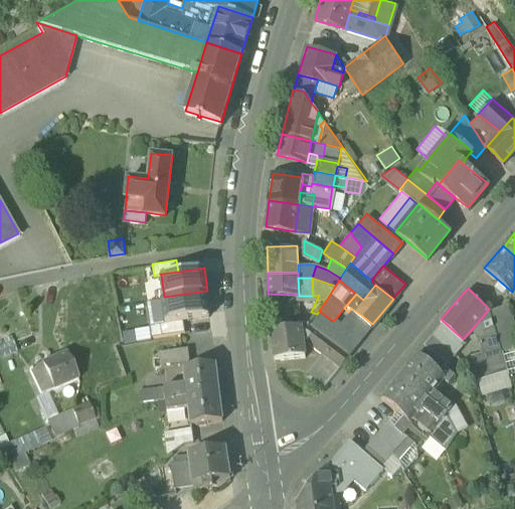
[(162,298),(165,321),(183,318),(209,314),(205,291),(164,297),(162,298)]
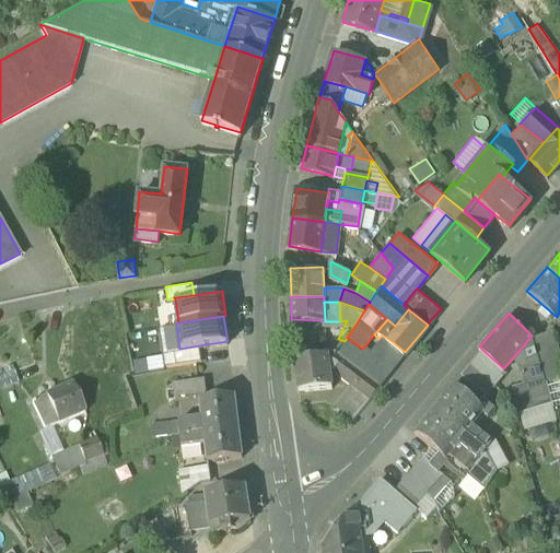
[(176,324),(160,326),(163,351),(179,349),(176,324)]
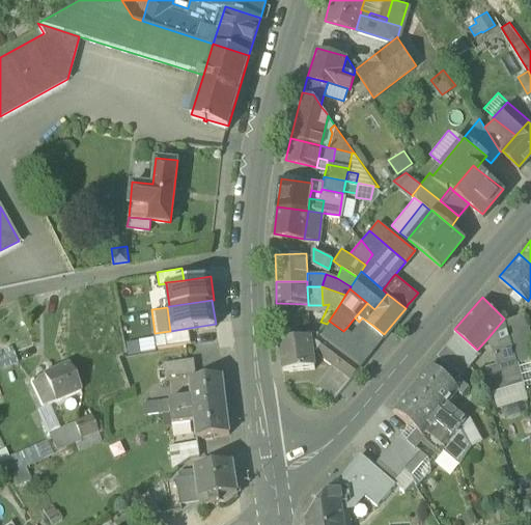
[(530,357),(530,342),(523,313),(504,319),(516,361),(530,357)]
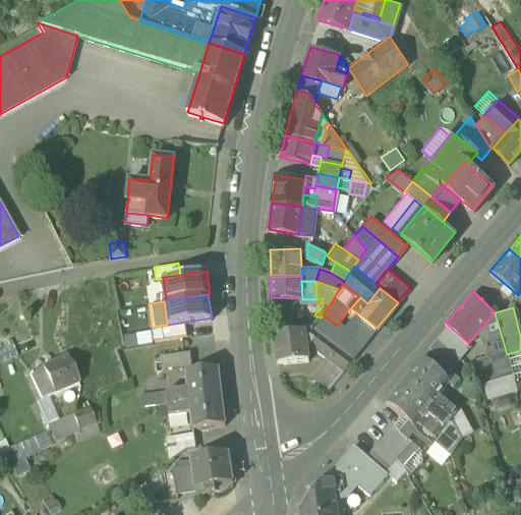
[(352,316),(348,311),(340,322),(354,333),(365,319),(355,311),(352,316)]
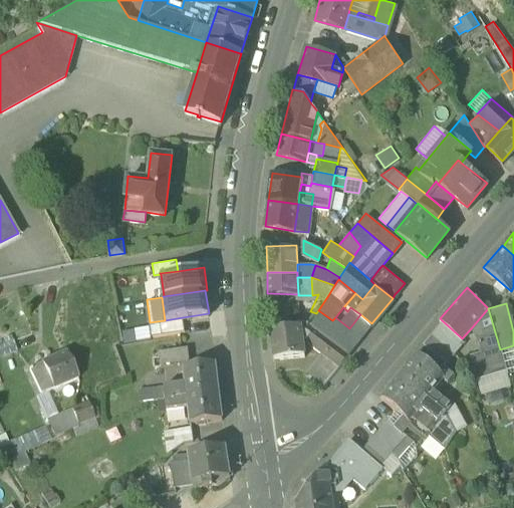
[(300,323),(310,322),(316,313),(310,311),(298,308),(300,323)]
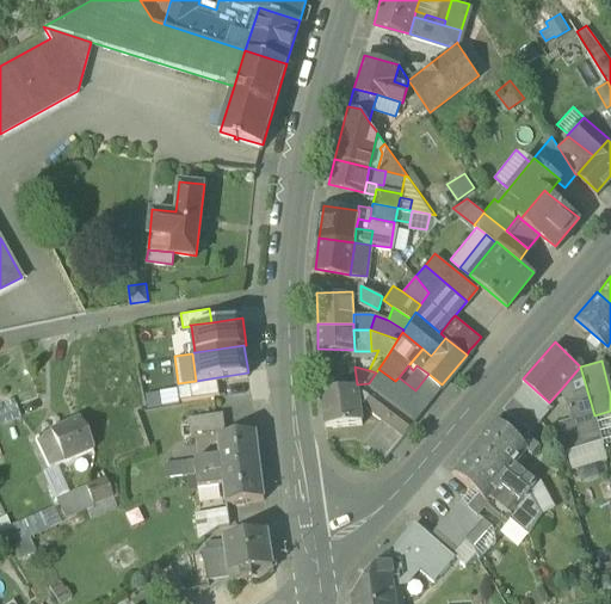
[(571,417),(559,419),(567,449),(568,449),(573,464),(606,455),(603,443),(598,425),(594,415),(580,367),(561,389),(566,394),(571,417)]
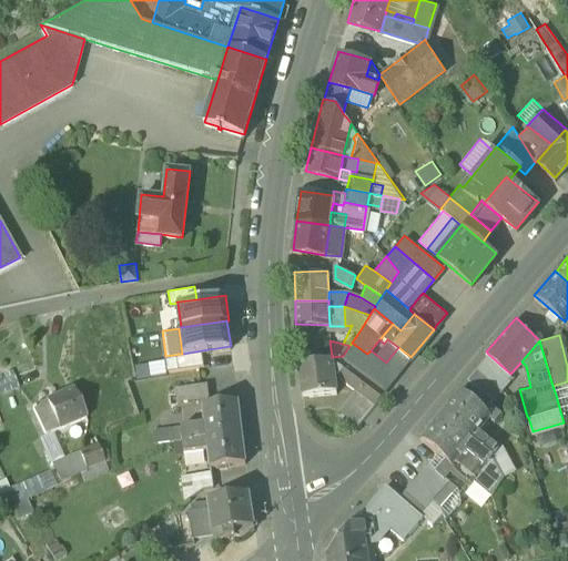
[(352,343),(350,346),(343,356),(373,378),(386,363),(371,350),(367,354),(352,343)]
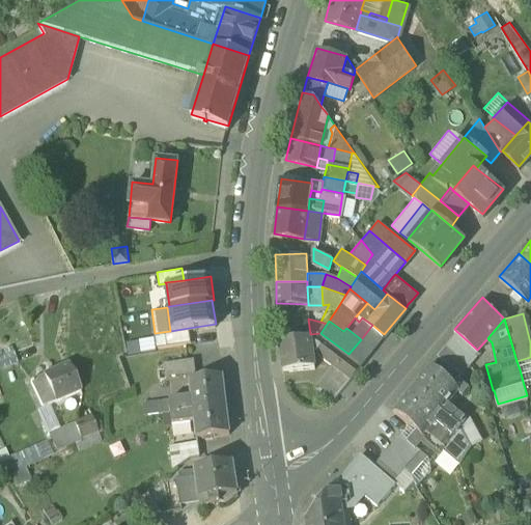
[(384,334),(372,325),(361,339),(348,354),(360,363),(370,351),(384,334)]
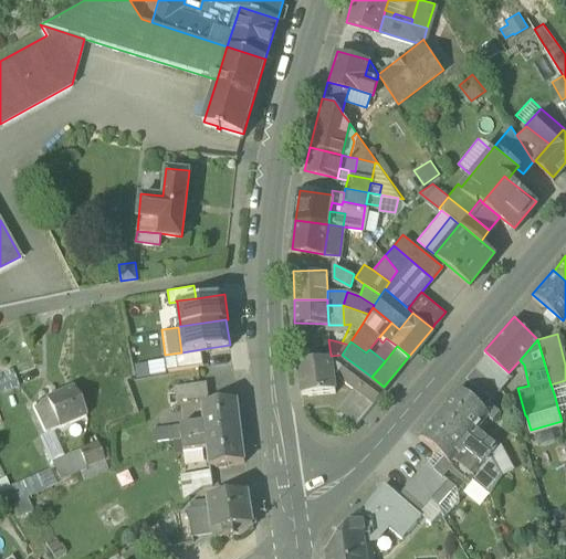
[(164,356),(166,368),(203,362),(201,349),(181,352),(165,355),(164,356)]
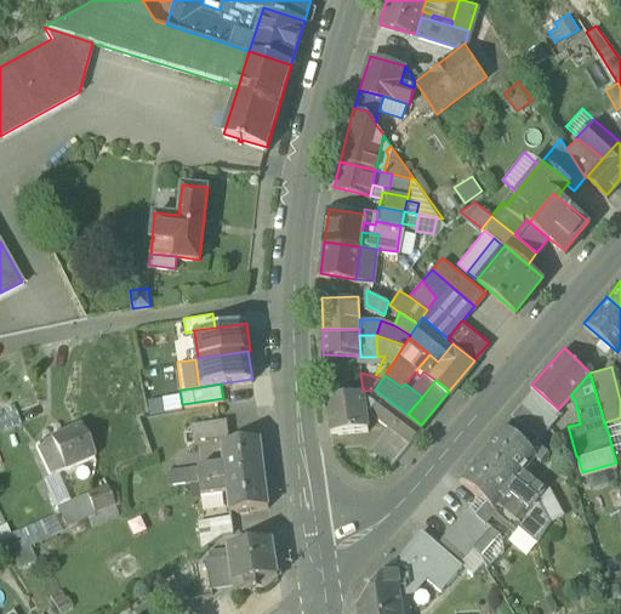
[(534,387),(523,401),(548,425),(559,411),(558,409),(534,387)]
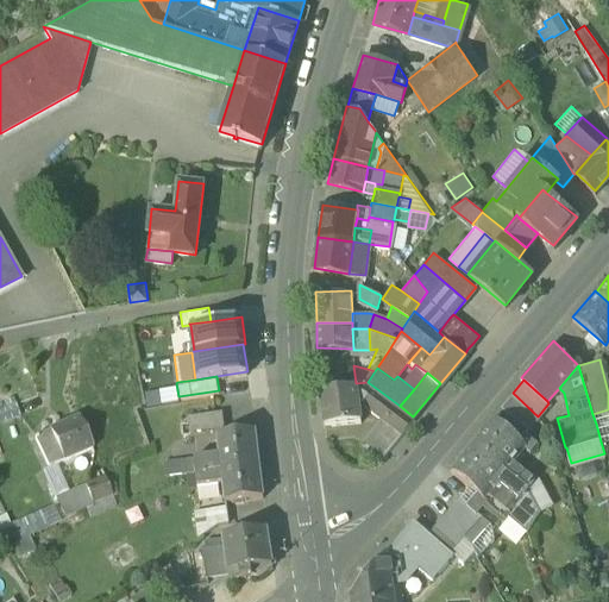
[(368,382),(356,383),(358,402),(364,402),(381,414),(402,431),(413,416),(400,406),(368,382)]
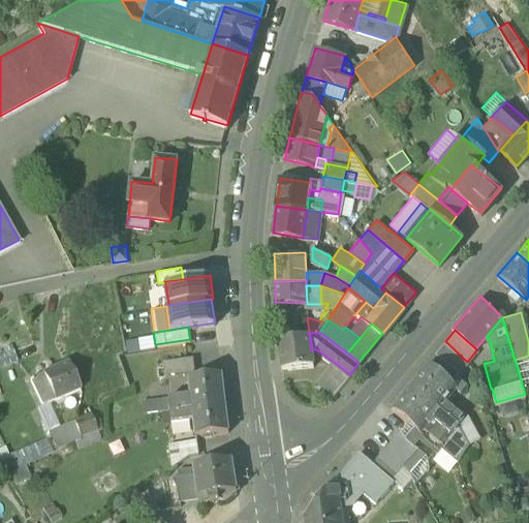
[(313,363),(311,349),(309,333),(278,337),(282,367),(313,363)]
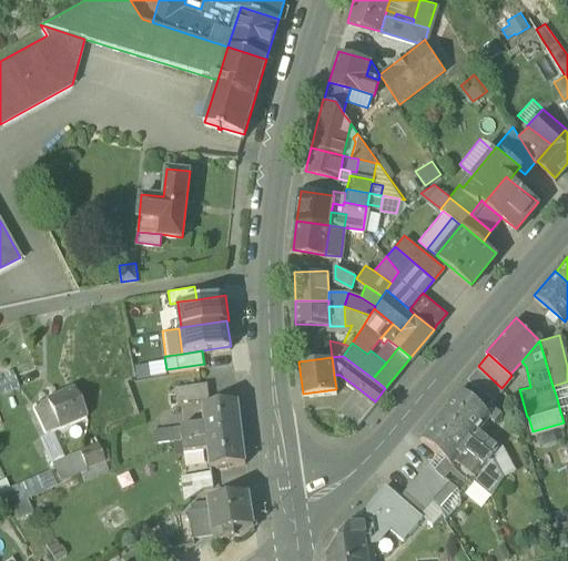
[(493,398),(501,388),(478,366),(468,378),(493,398)]
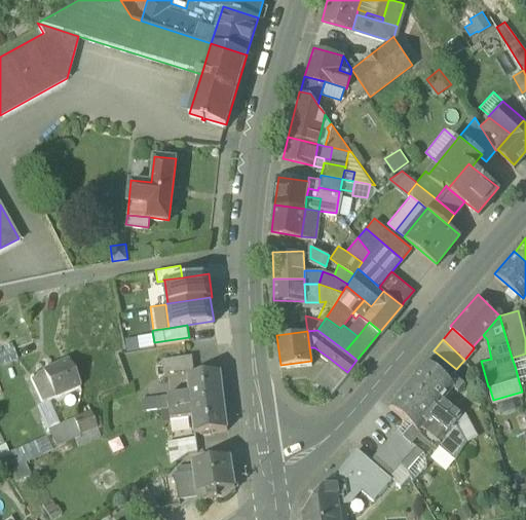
[(0,349),(0,362),(16,356),(12,345),(0,349)]
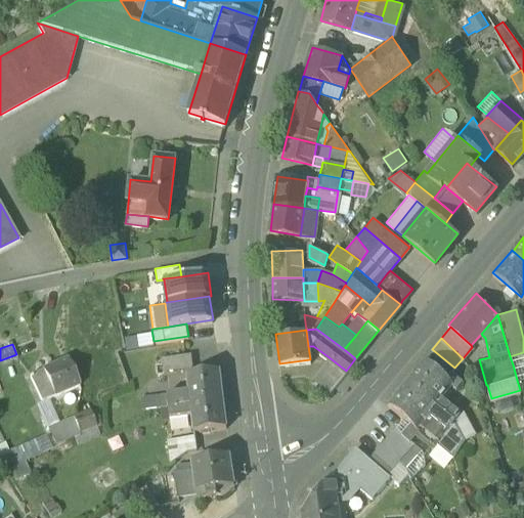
[(162,355),(164,369),(192,365),(190,352),(162,355)]
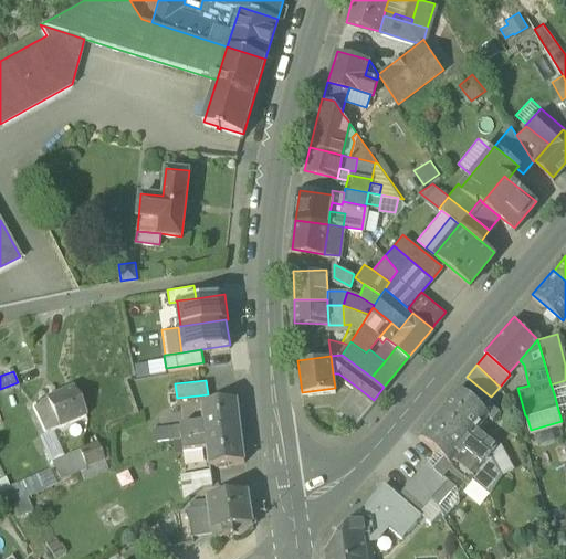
[(551,385),(554,393),(565,389),(565,382),(565,380),(551,385)]
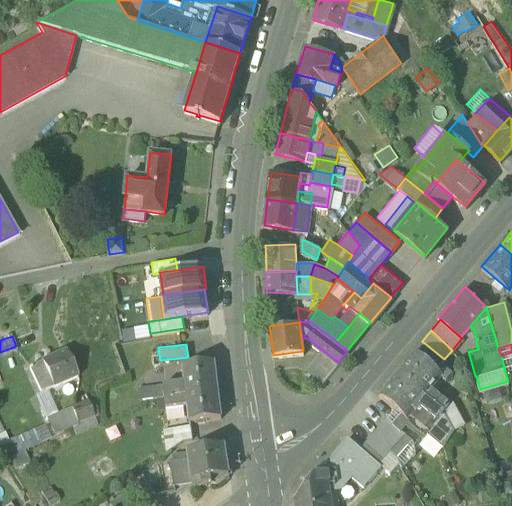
[(46,387),(77,374),(64,347),(28,363),(41,390),(46,387)]
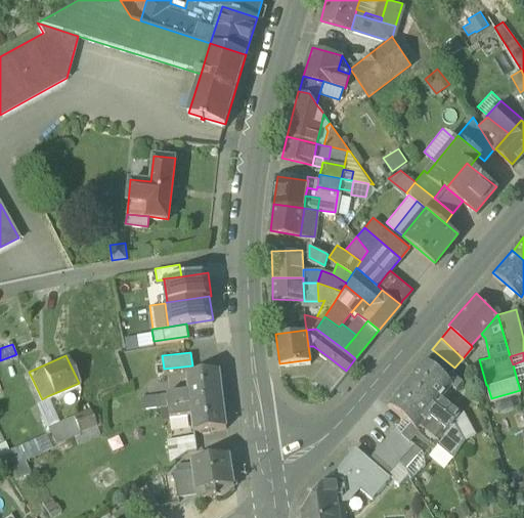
[(330,389),(346,371),(328,356),(313,376),(330,389)]
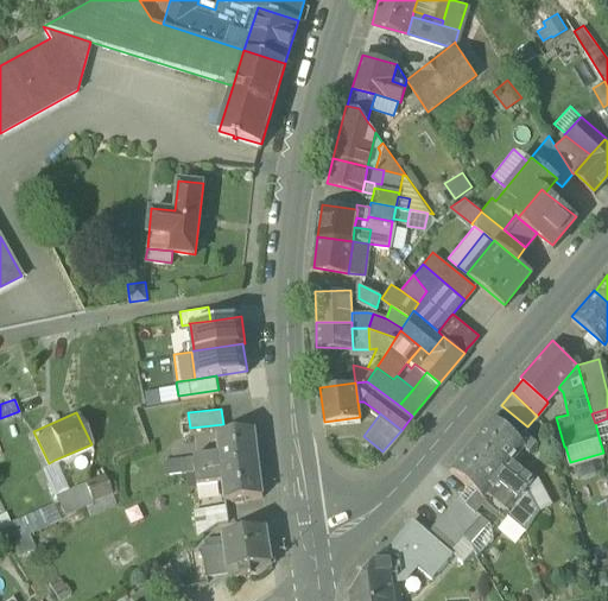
[(512,460),(521,447),(525,443),(518,437),(492,416),(470,442),(504,469),(512,460)]
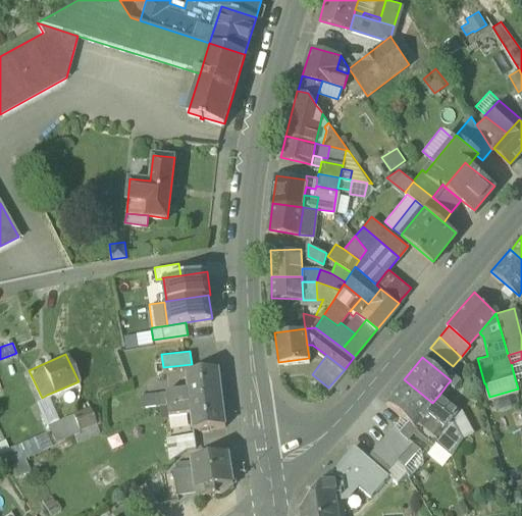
[(521,359),(511,363),(515,378),(521,376),(521,359)]
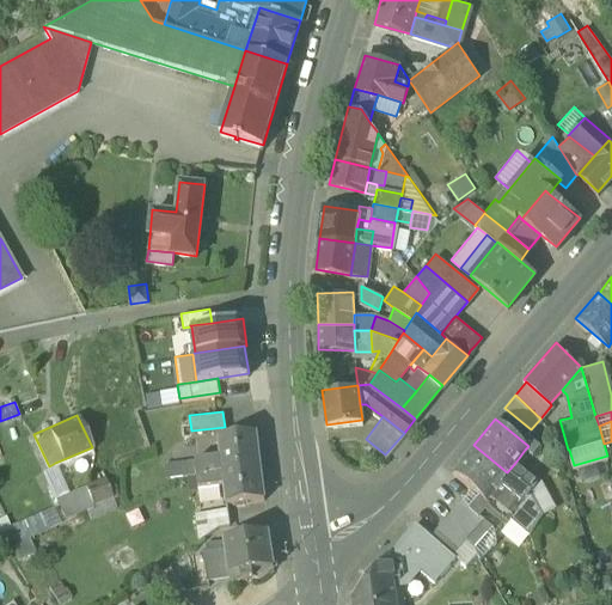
[(203,471),(222,469),(259,464),(256,431),(218,435),(220,454),(194,457),(194,458),(196,474),(203,471)]
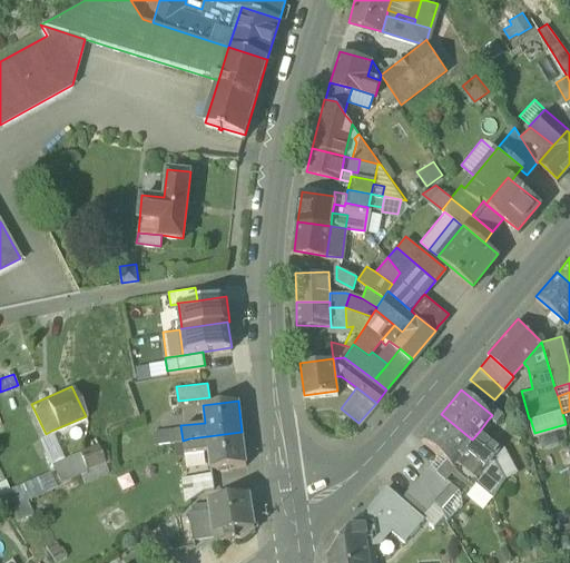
[(492,402),(485,410),(492,415),(489,418),(493,423),(503,411),(492,402)]
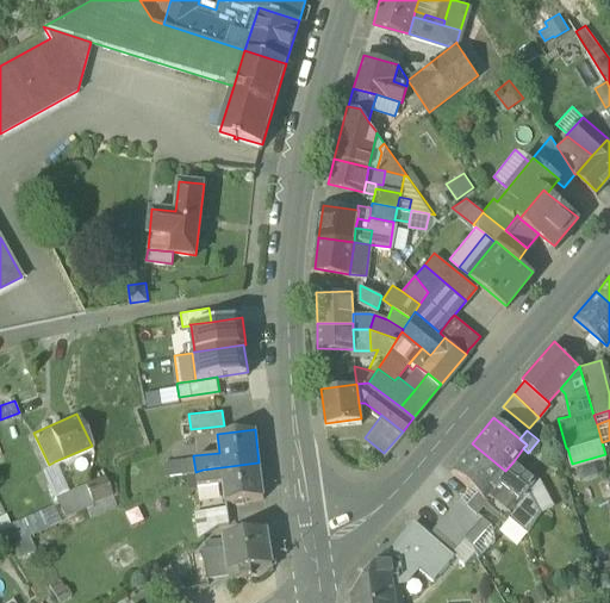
[(452,470),(478,491),(485,497),(486,496),(499,479),(505,471),(472,443),(452,470)]
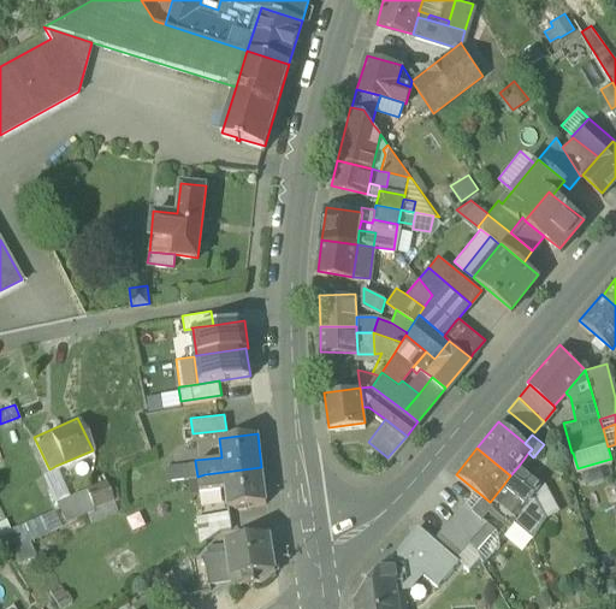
[(195,461),(182,462),(184,477),(197,477),(195,461)]
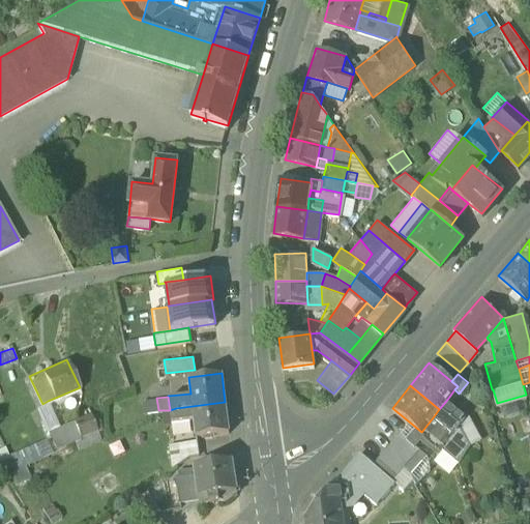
[(146,411),(158,410),(156,398),(144,400),(146,411)]
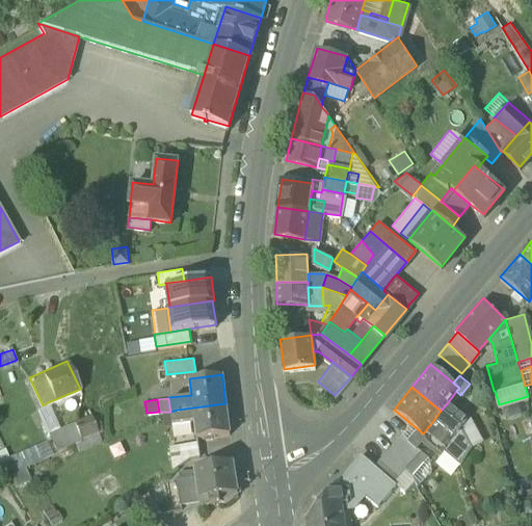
[(50,428),(58,425),(48,402),(43,405),(35,408),(45,431),(50,428)]
